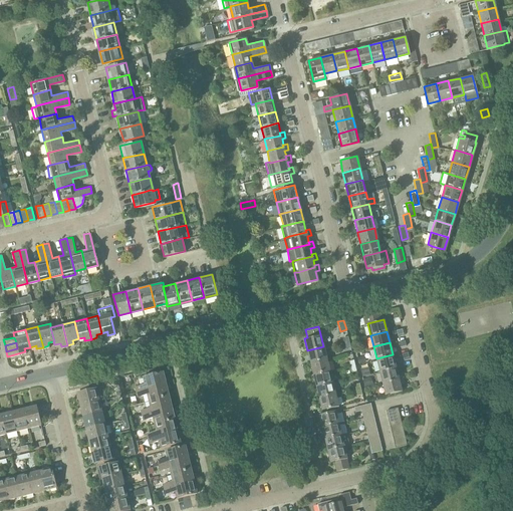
[(310,362),(326,358),(323,346),(307,350),(310,362)]
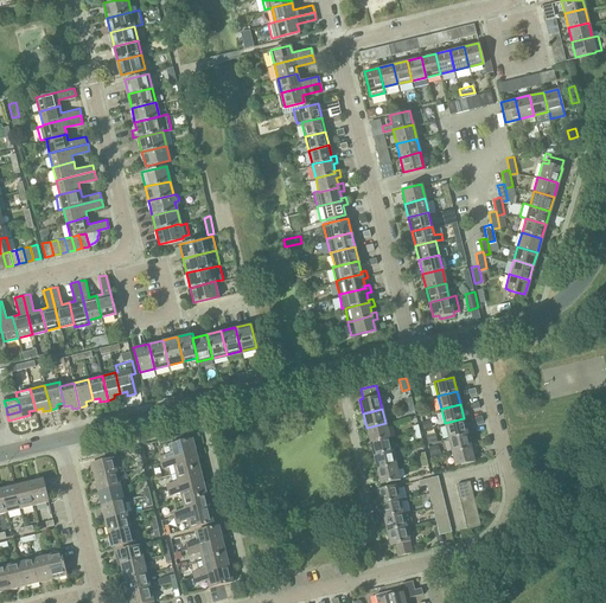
[(466,429),(464,418),(445,423),(448,437),(467,432),(466,429)]
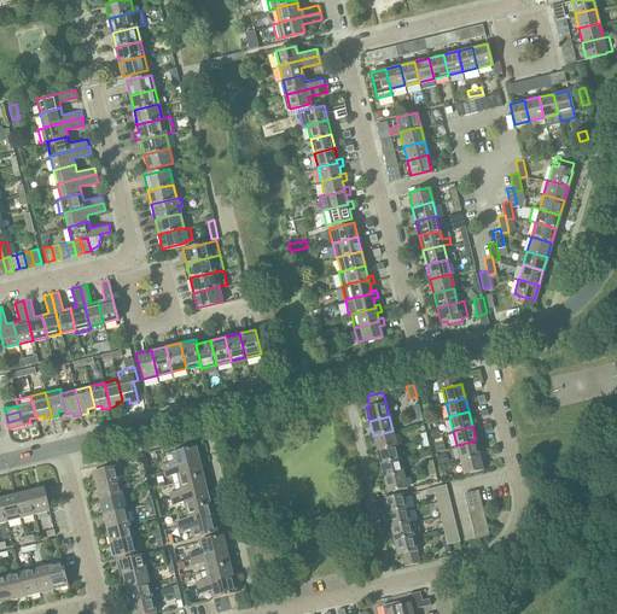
[(396,445),(393,431),(373,436),(377,450),(396,445)]
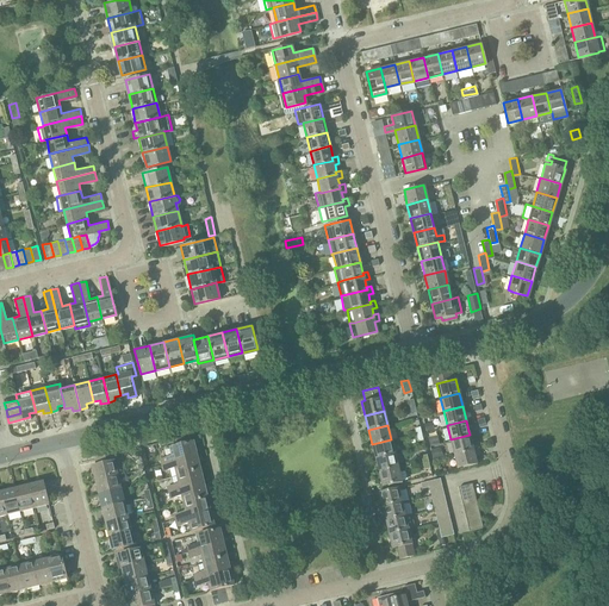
[(451,439),(453,454),(473,449),(472,445),(471,439),(476,438),(473,430),(468,431),(470,435),(451,439)]
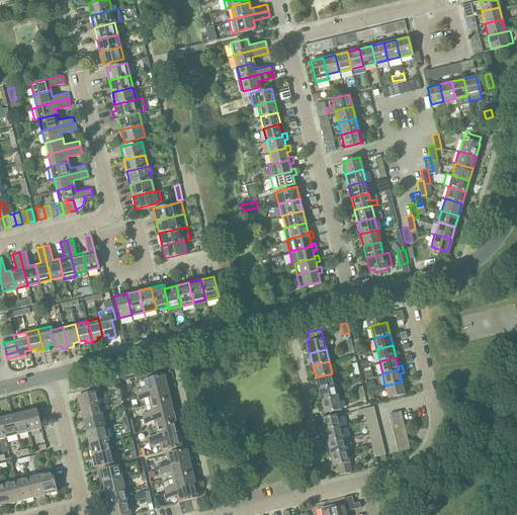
[(319,389),(335,384),(332,373),(316,377),(318,389),(319,389)]
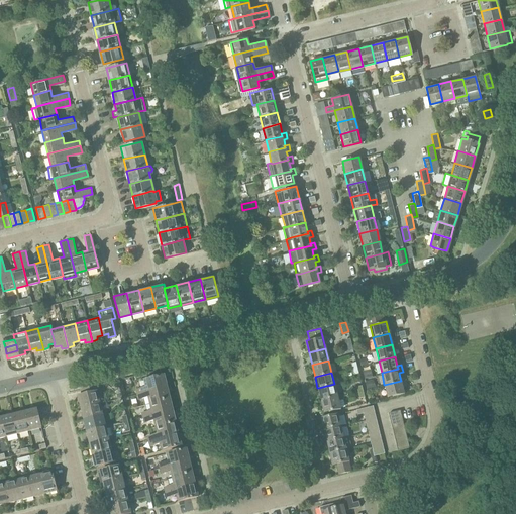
[(135,388),(137,393),(167,386),(164,374),(143,378),(145,385),(135,388)]
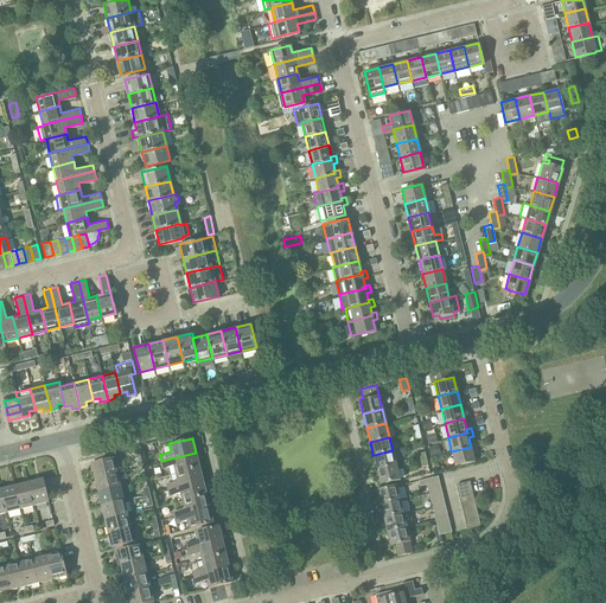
[(471,447),(451,451),(454,464),(474,460),(472,451),(477,450),(474,442),(470,443),(471,447)]
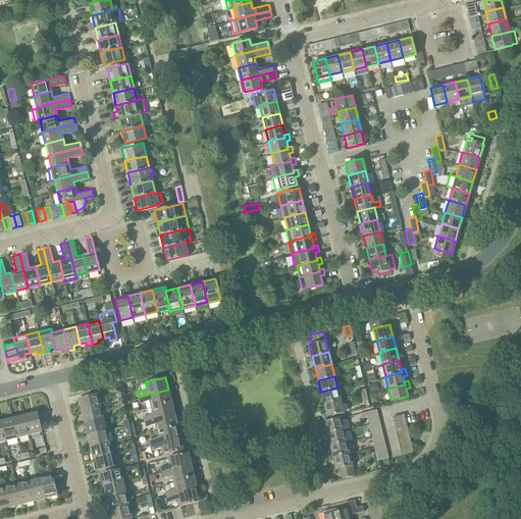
[(81,392),(82,397),(98,394),(100,394),(99,386),(81,392)]
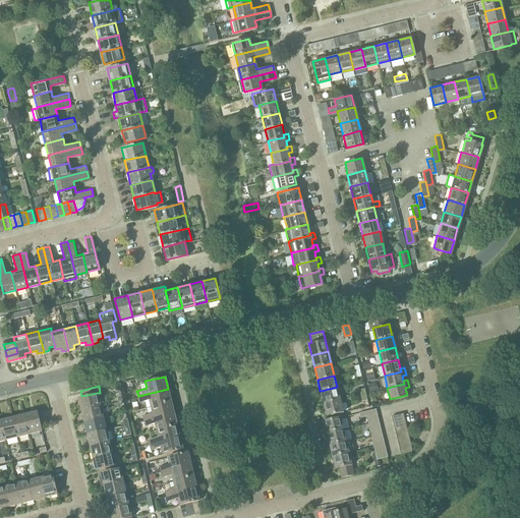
[(340,399),(337,387),(321,391),(323,403),(340,399)]
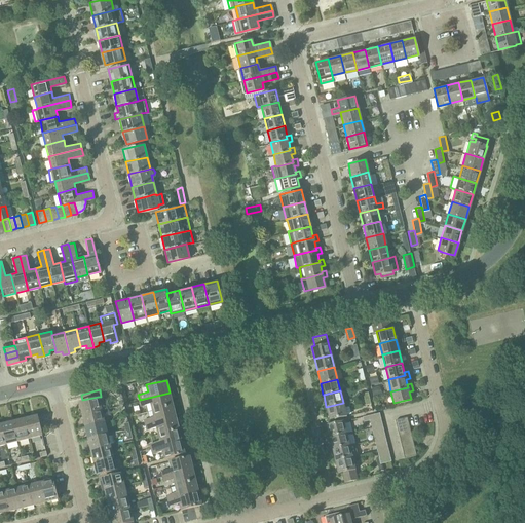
[(173,404),(170,393),(140,400),(141,405),(151,402),(152,409),(173,404)]
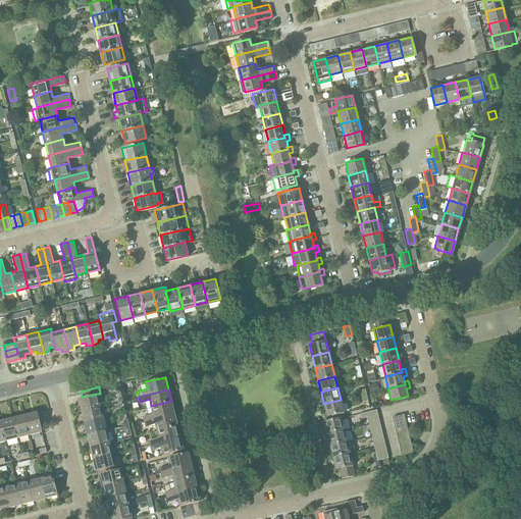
[(77,398),(81,411),(101,406),(98,394),(82,397),(77,398)]
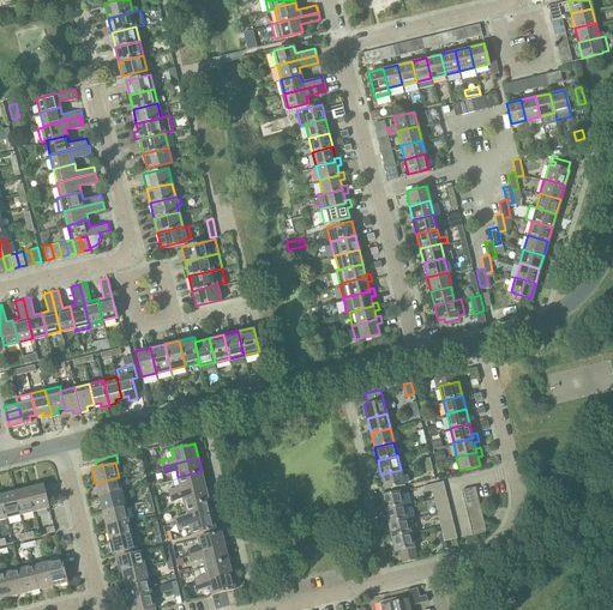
[(384,489),(404,484),(401,470),(380,475),(384,489)]
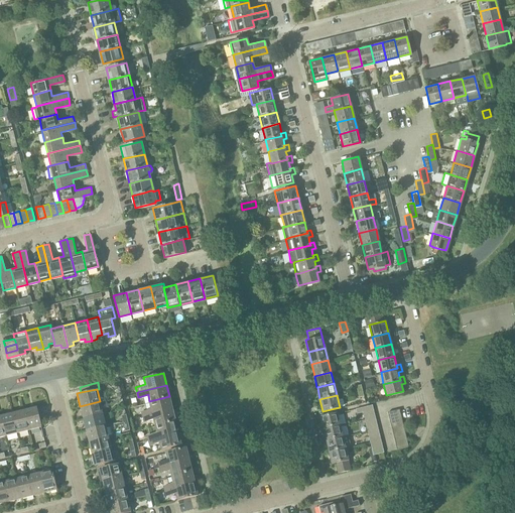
[(171,408),(169,396),(149,401),(151,408),(141,410),(142,415),(171,408)]
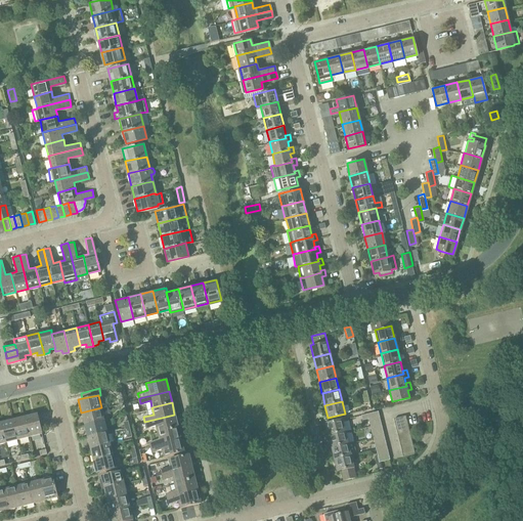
[(81,413),(84,424),(103,420),(101,407),(81,413)]
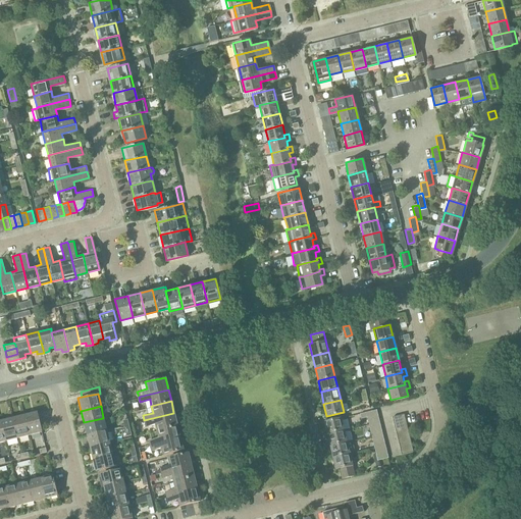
[(366,415),(366,417),(377,414),(376,408),(359,412),(360,417),(366,415)]
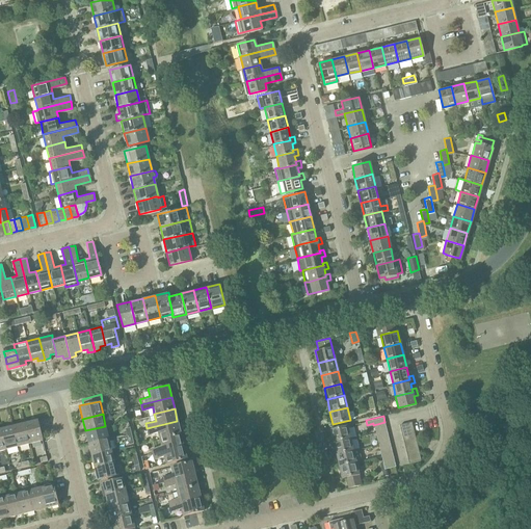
[(37,419),(25,421),(30,442),(42,439),(37,419)]
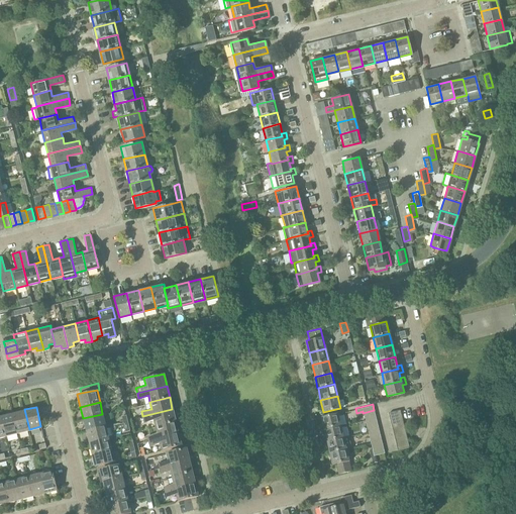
[(389,417),(401,414),(400,408),(388,411),(389,417)]
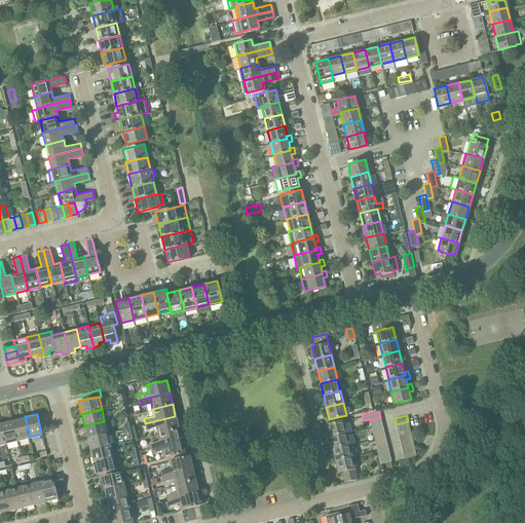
[(25,416),(12,419),(17,440),(30,437),(25,416)]
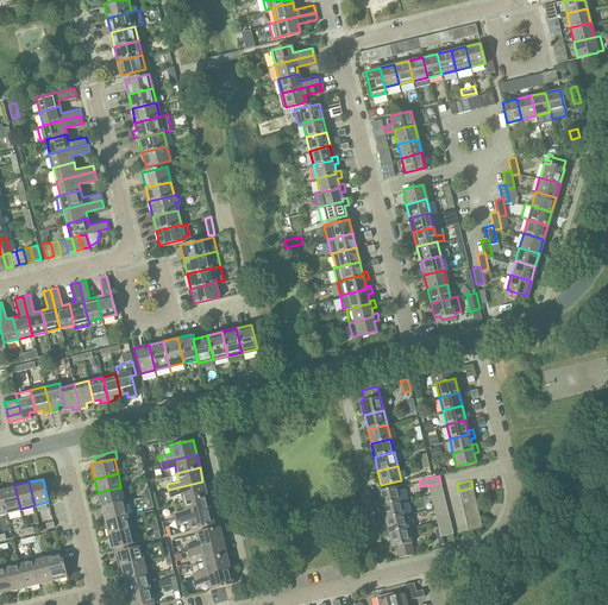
[(169,496),(170,496),(181,493),(183,500),(210,495),(207,486),(205,487),(202,481),(168,490),(169,496)]
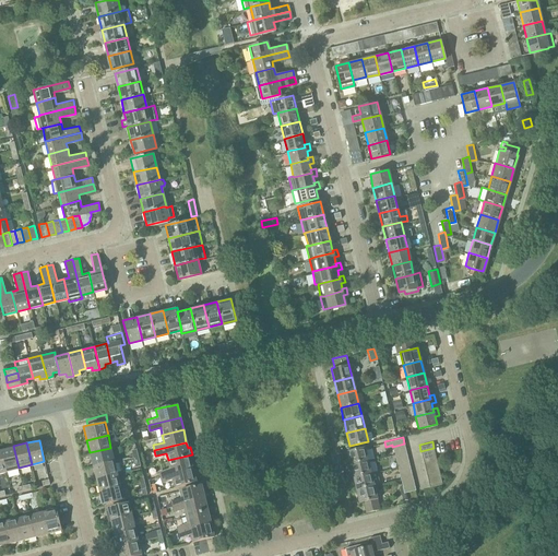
[(404,444),(392,447),(394,452),(405,450),(404,444)]
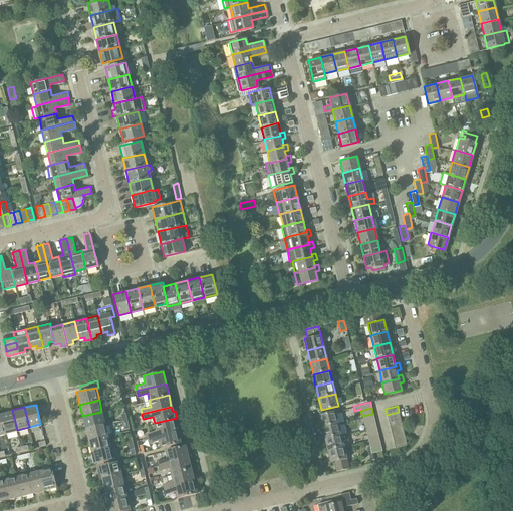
[(5,433),(17,430),(12,410),(0,413),(5,433)]
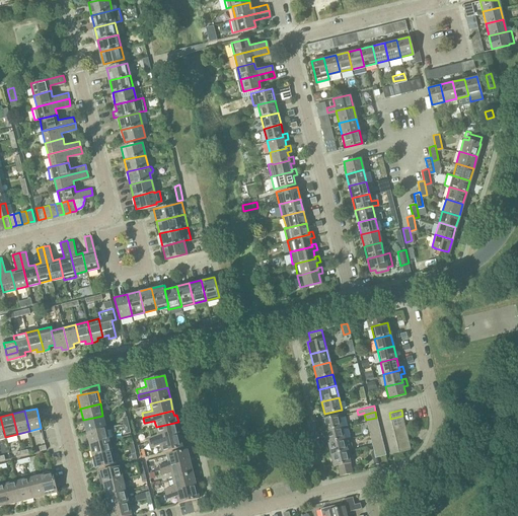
[(339,415),(321,419),(324,431),(342,426),(339,415)]
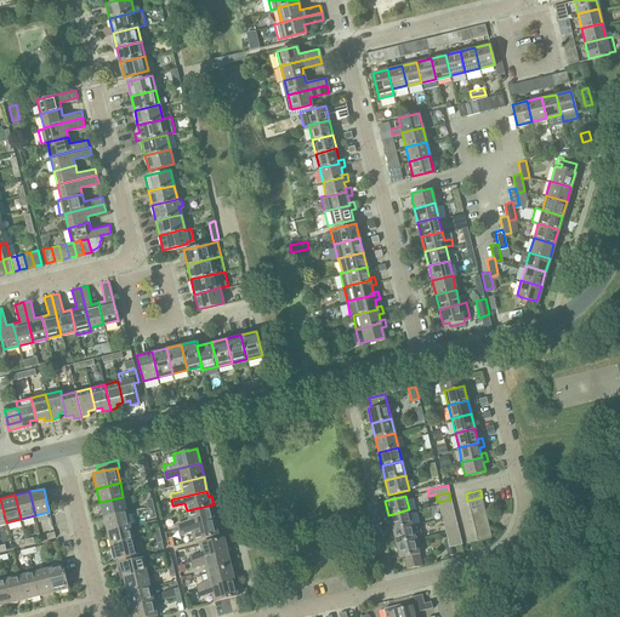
[(100,502),(103,516),(126,510),(123,497),(100,502)]
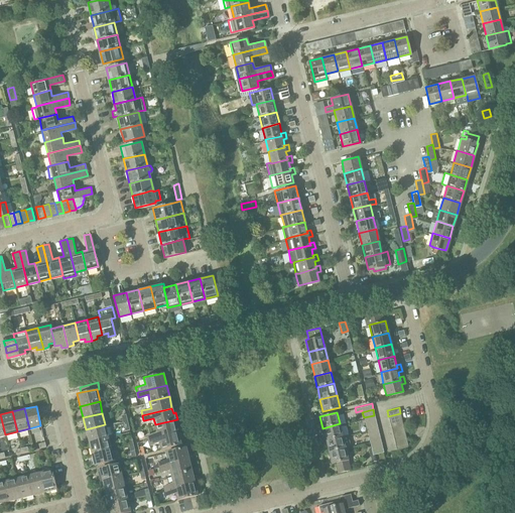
[(390,423),(402,420),(400,413),(388,416),(390,423)]
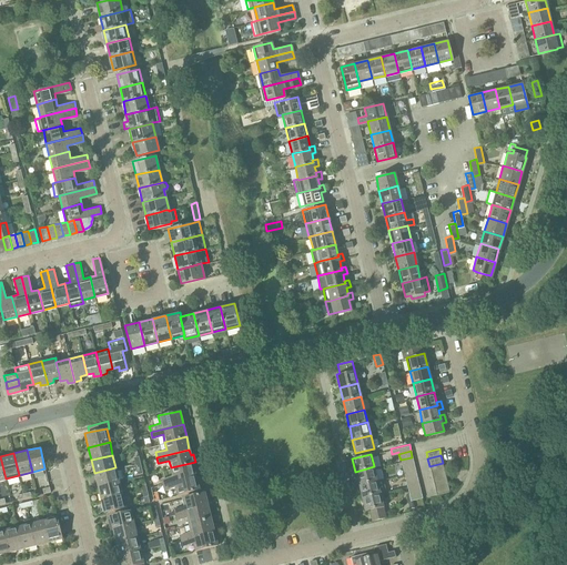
[(414,464),(412,457),(401,460),(402,466),(414,464)]
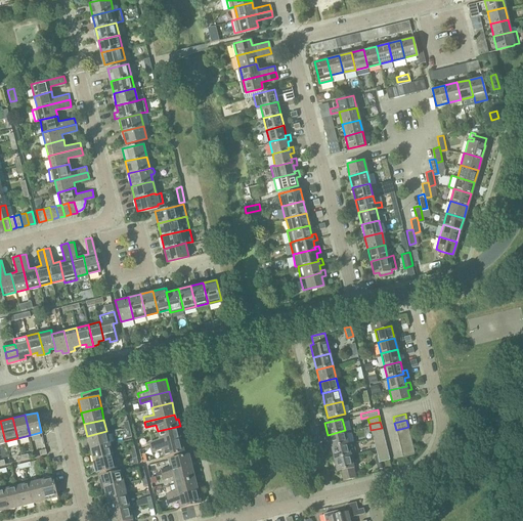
[(149,440),(150,445),(180,438),(179,433),(181,433),(180,426),(158,431),(159,438),(149,440)]
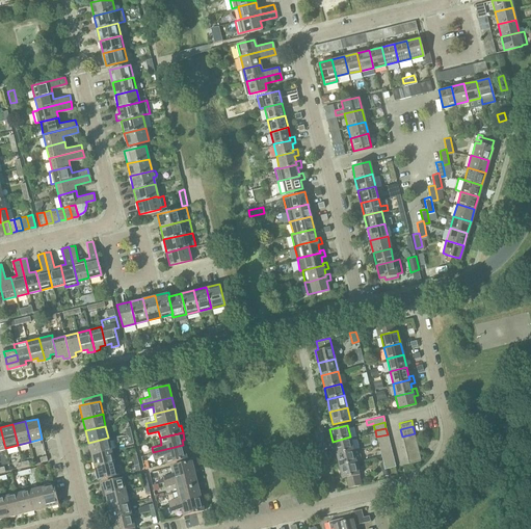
[(403,443),(416,440),(415,433),(402,437),(403,443)]
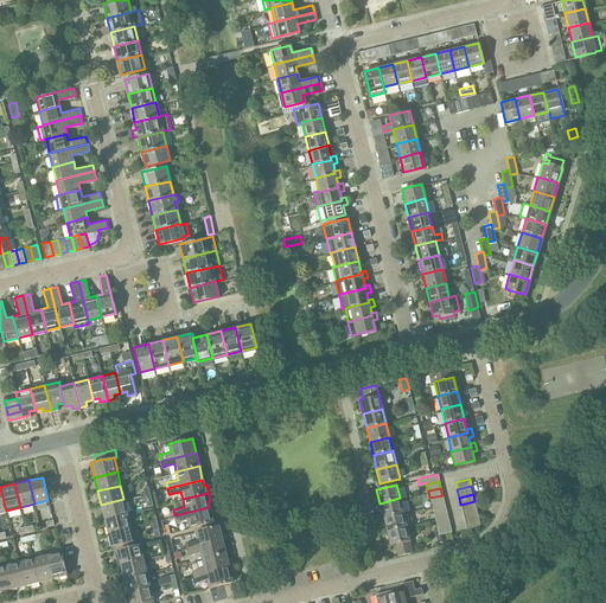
[(444,502),(442,495),(429,498),(432,505),(444,502)]
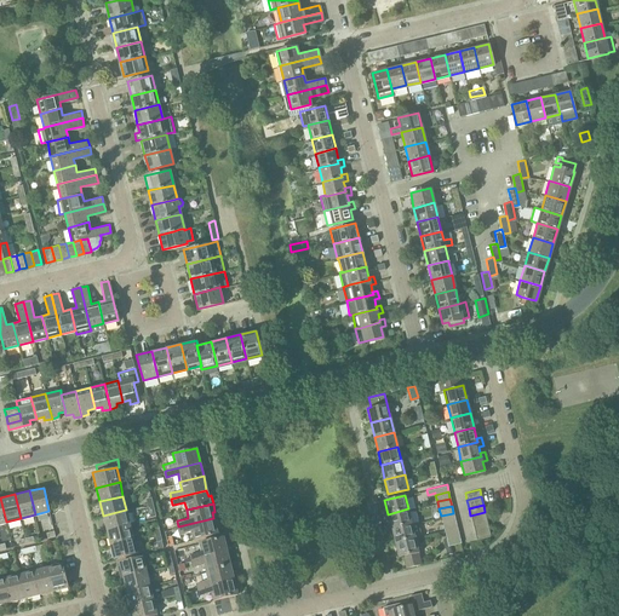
[(408,508),(388,514),(391,528),(411,523),(408,508)]
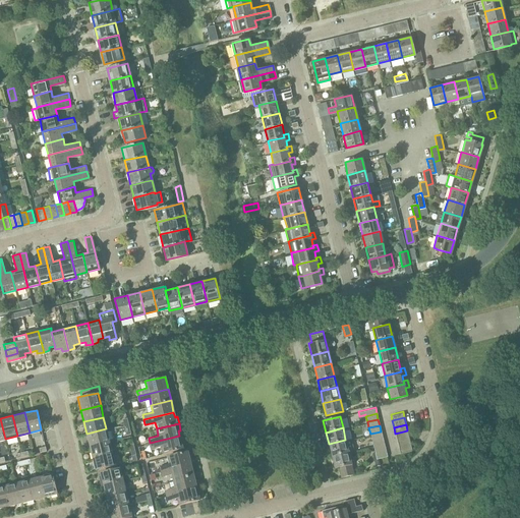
[(90,446),(109,441),(106,428),(87,434),(90,446)]
